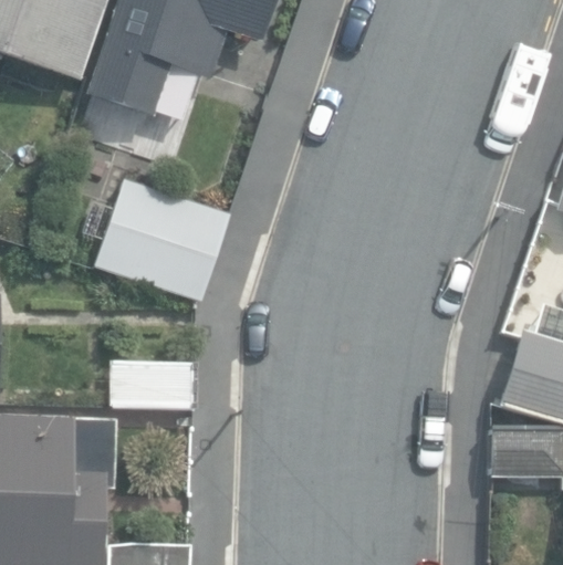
[(0,0),(0,58),(80,84),(107,0),(0,0)]
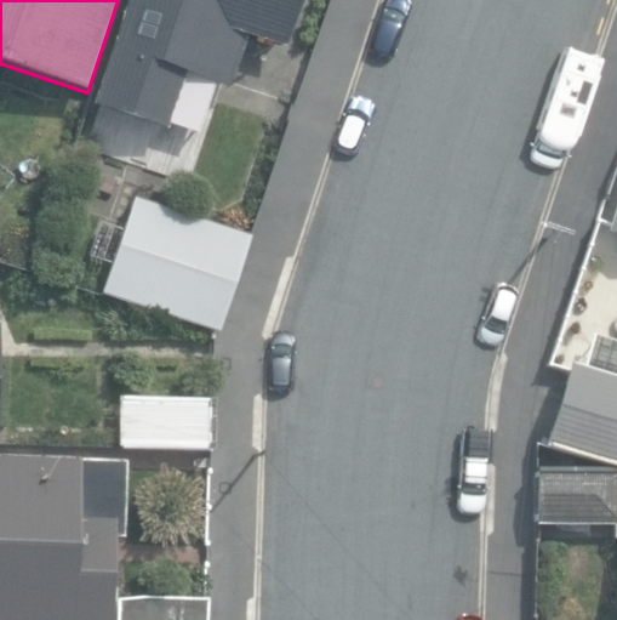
[(104,102),(165,123),(176,91),(200,100),(206,80),(230,89),(249,33),(285,45),(300,0),(129,0),(113,46),(121,49),(104,102)]
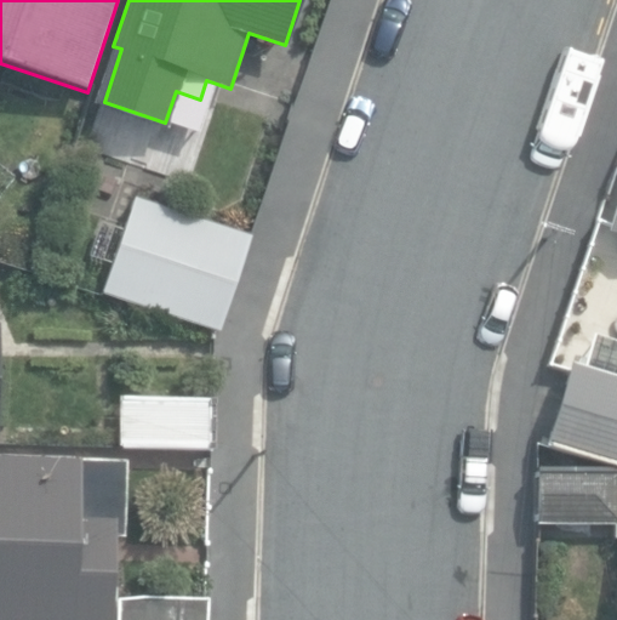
[(104,294),(222,333),(256,231),(137,192),(104,294)]
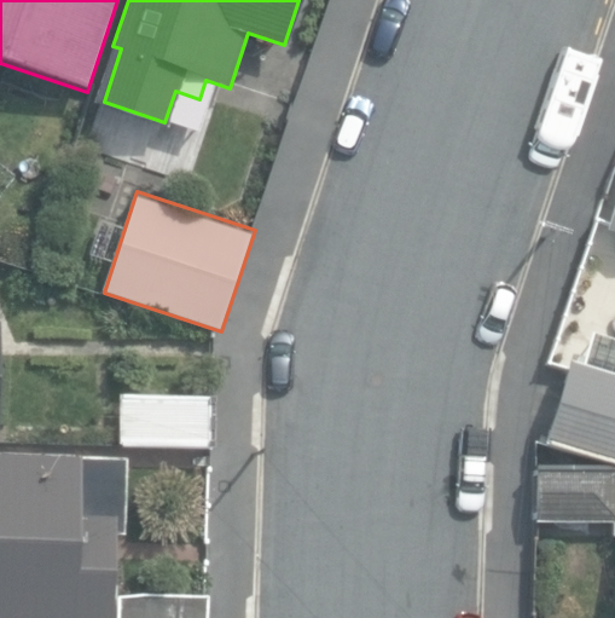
[(547,443),(614,463),(614,374),(572,362),(547,443)]
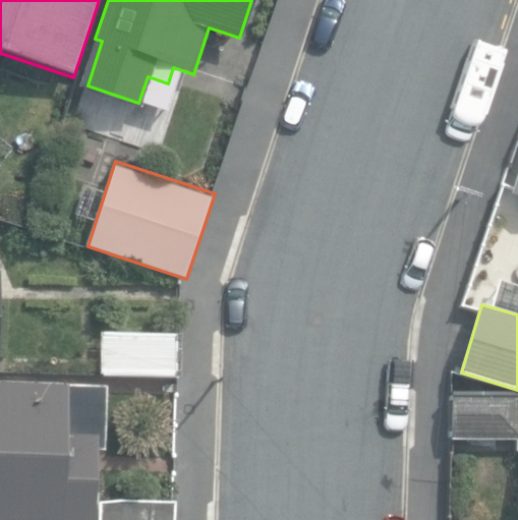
[(102,370),(181,373),(182,334),(103,331),(102,370)]
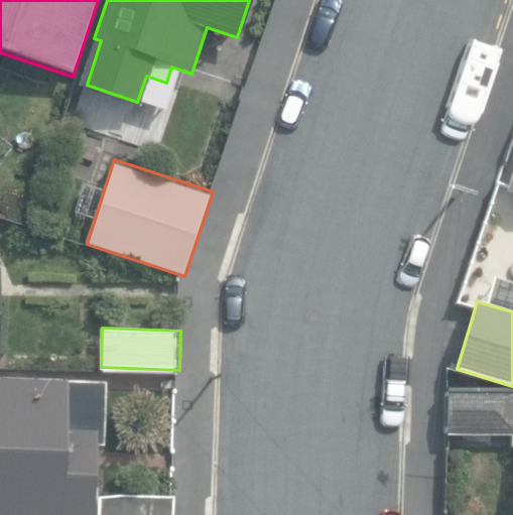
[(0,514),(90,514),(94,444),(104,444),(107,381),(0,376),(0,514)]
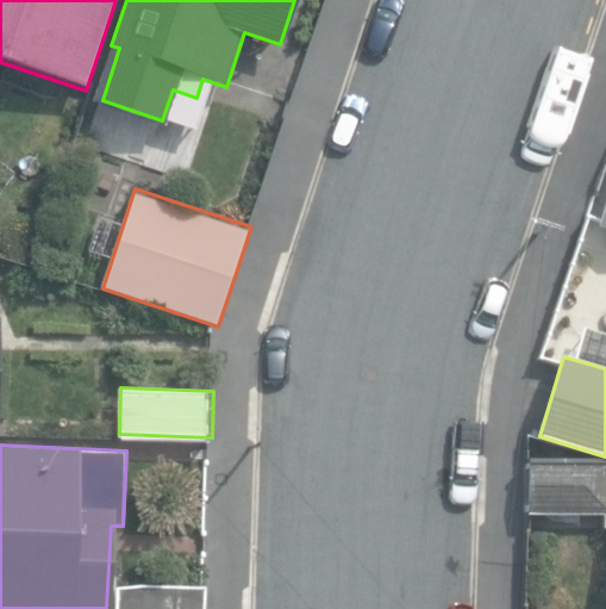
[(531,511),(605,510),(605,458),(531,458),(531,511)]
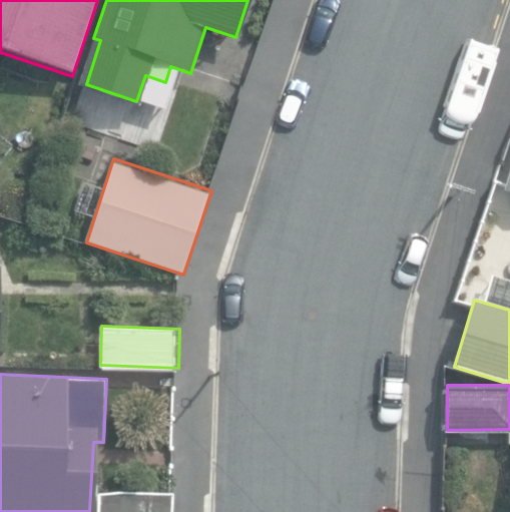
[(97,511),(171,511),(171,492),(98,492),(97,511)]
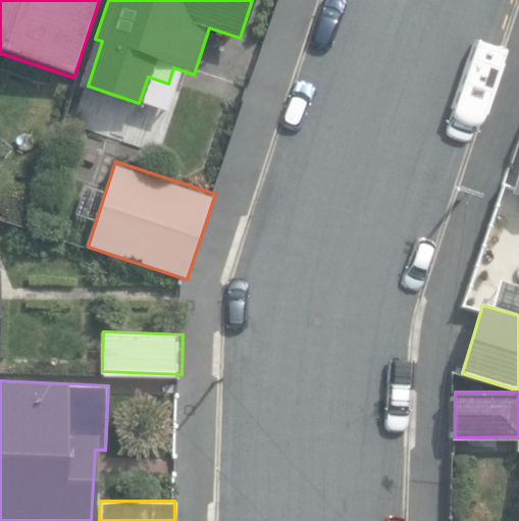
All buildings are outlined.
